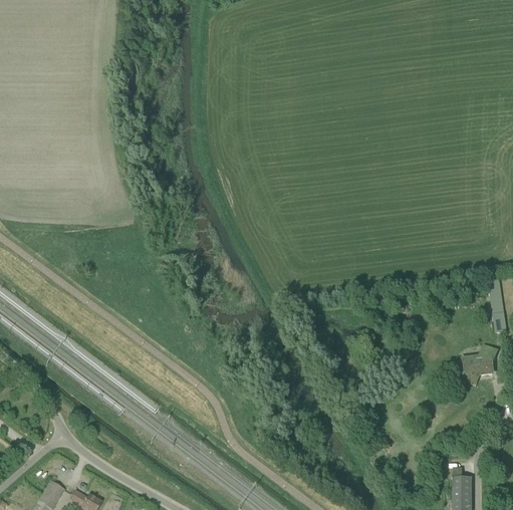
[(494,330),(508,328),(501,275),(488,276),(494,330)]
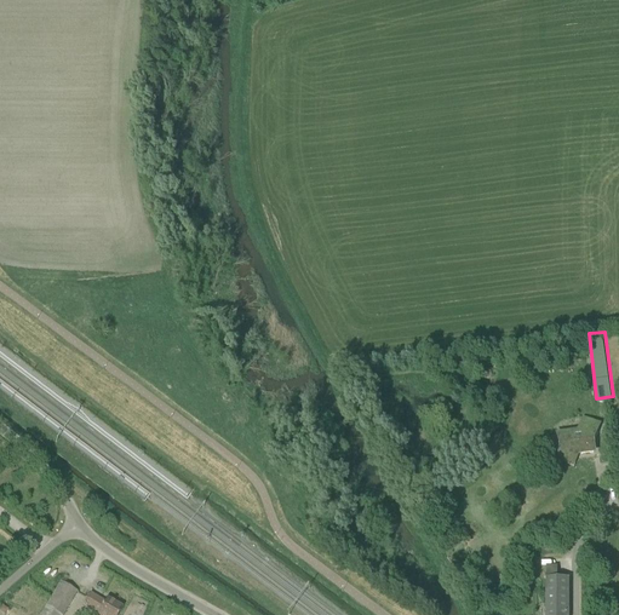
[(600,421),(585,415),(580,429),(565,430),(567,441),(561,457),(574,461),(578,450),(595,448),(592,437),(600,421)]
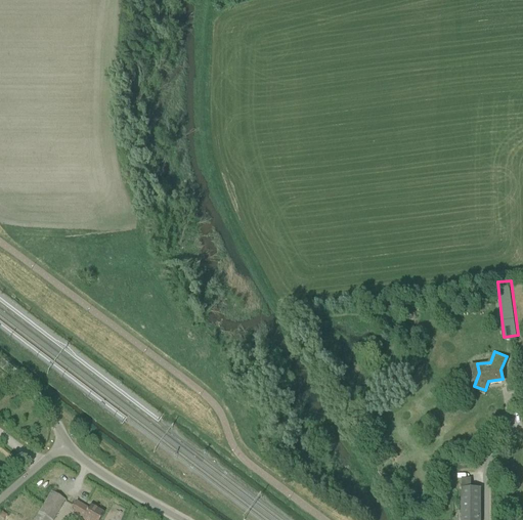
[(481,519),(481,486),(463,486),(461,519),(481,519)]
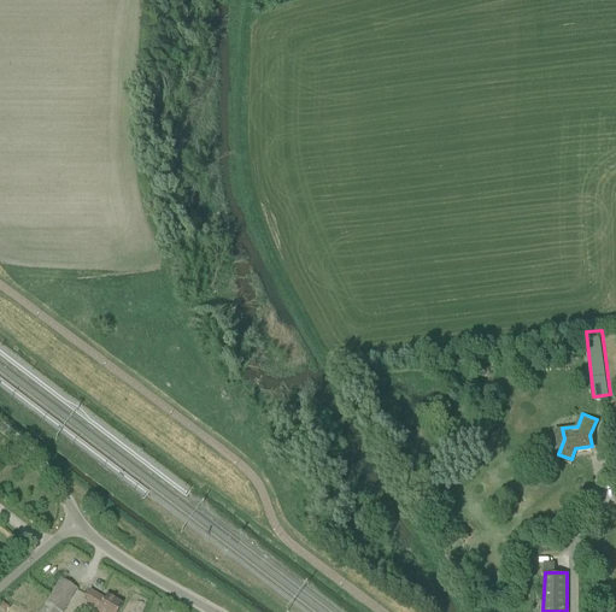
[(62,611),(63,610),(78,584),(62,575),(47,600),(39,611),(62,611)]
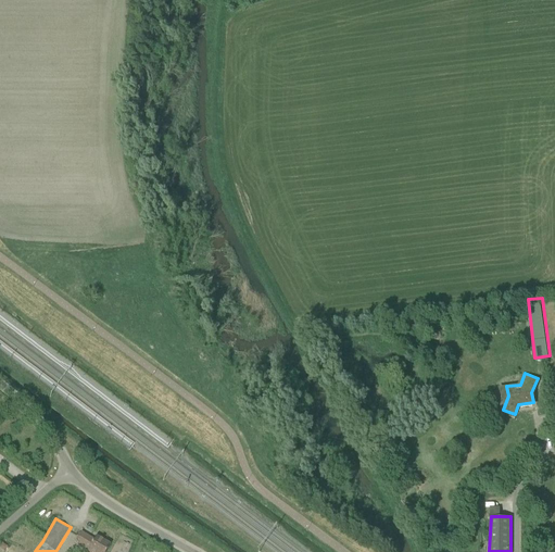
[(92,551),(104,551),(111,542),(97,534),(93,539),(89,537),(90,535),(82,529),(75,541),(88,549),(92,551)]
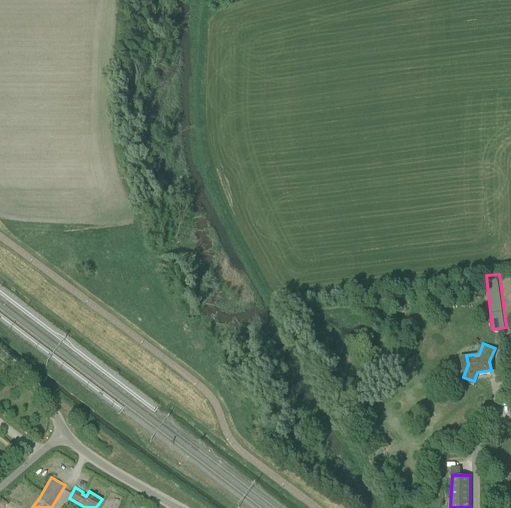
All buildings are outlined.
